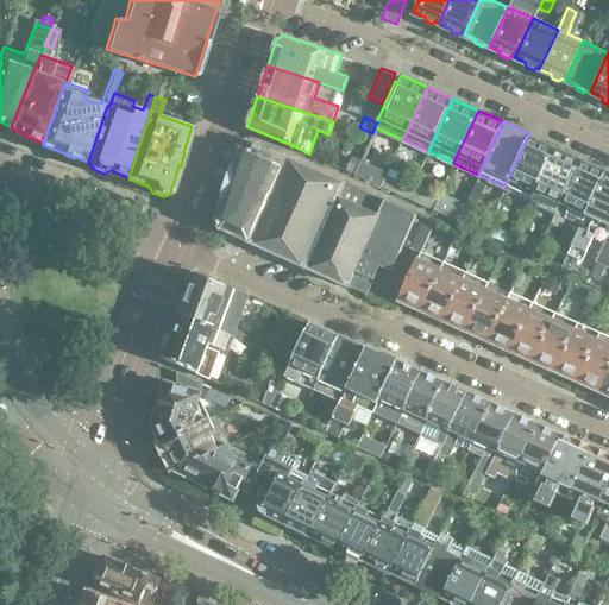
[(529,133),(508,178),(504,187),(528,199),(533,190),(554,145),(529,133)]
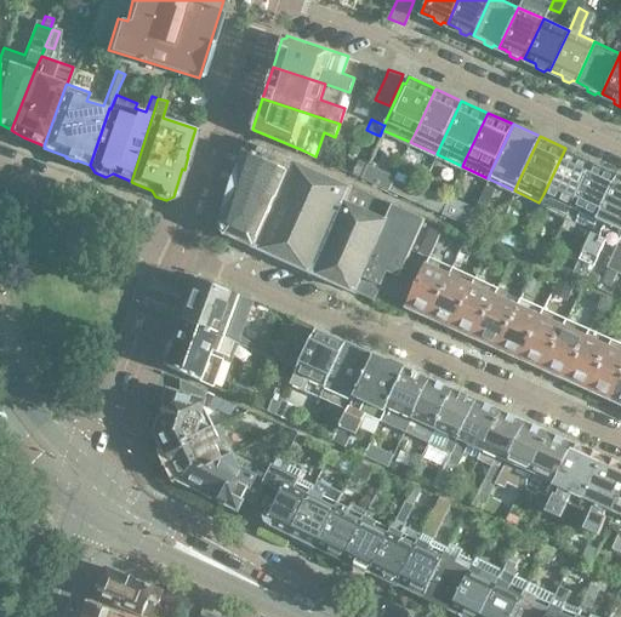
[(248,142),(245,149),(221,224),(224,232),(254,245),(292,159),(252,141),(252,143),(248,142)]
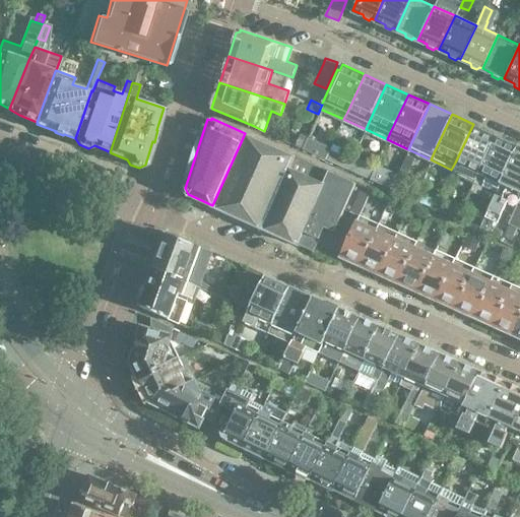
[(473,124),(455,163),(451,170),(473,181),(477,173),(496,134),(473,124)]
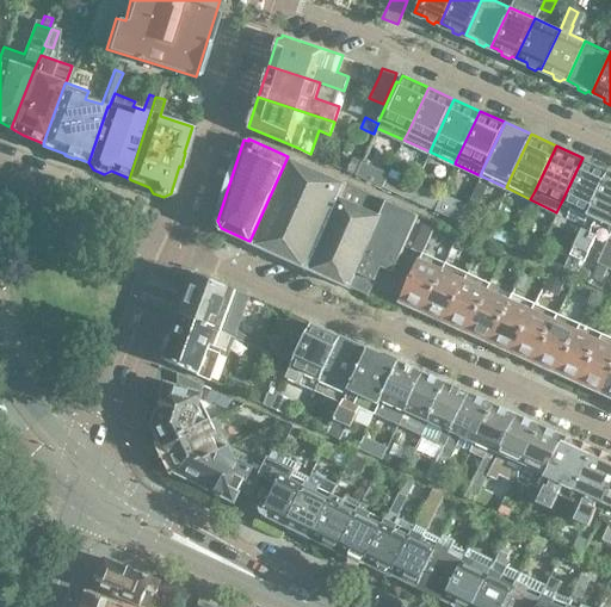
[(288,156),(250,241),(306,265),(306,266),(308,267),(309,266),(347,284),(346,284),(349,285),(350,284),(356,271),(381,214),(380,214),(386,199),(346,181),(288,156)]
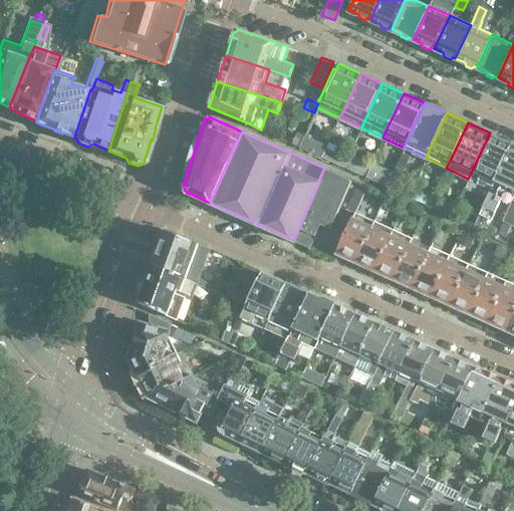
[(298,146),(303,135),(296,132),(291,143),(298,146)]
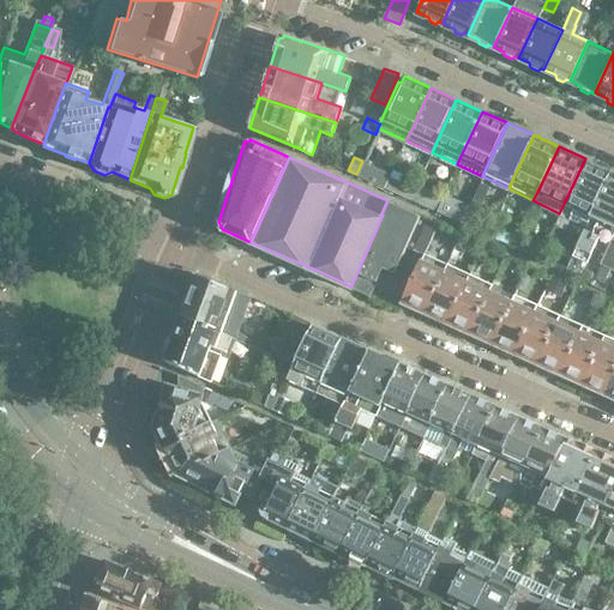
[(564,204),(559,213),(555,222),(565,227),(570,217),(584,224),(589,215),(611,170),(585,158),(564,204)]
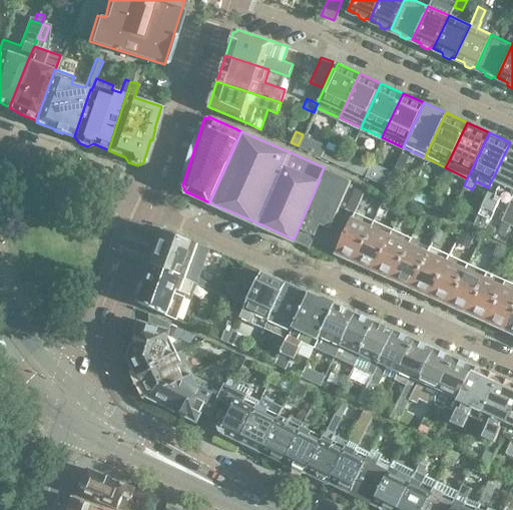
[(303,133),(298,145),(321,155),(325,146),(326,143),(303,133)]
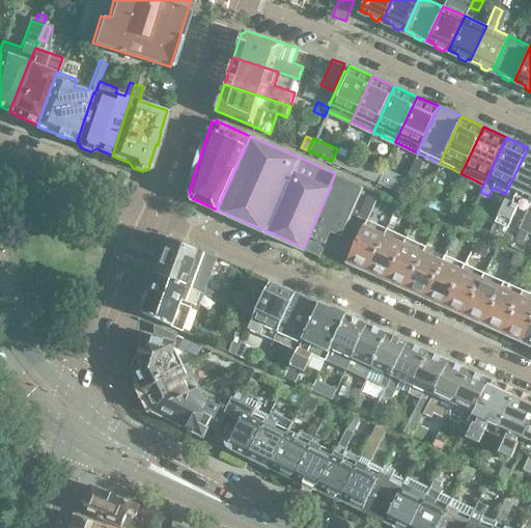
[(530,148),(528,147),(509,186),(498,213),(510,218),(519,199),(530,204),(530,201),(530,148)]
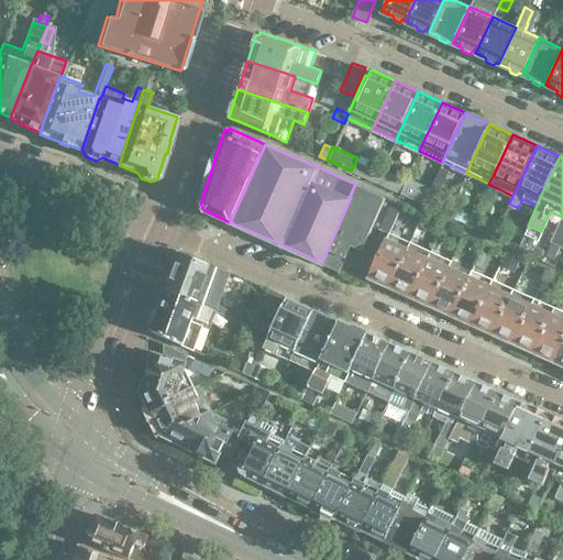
[(356,161),(352,171),(374,180),(378,169),(356,161)]
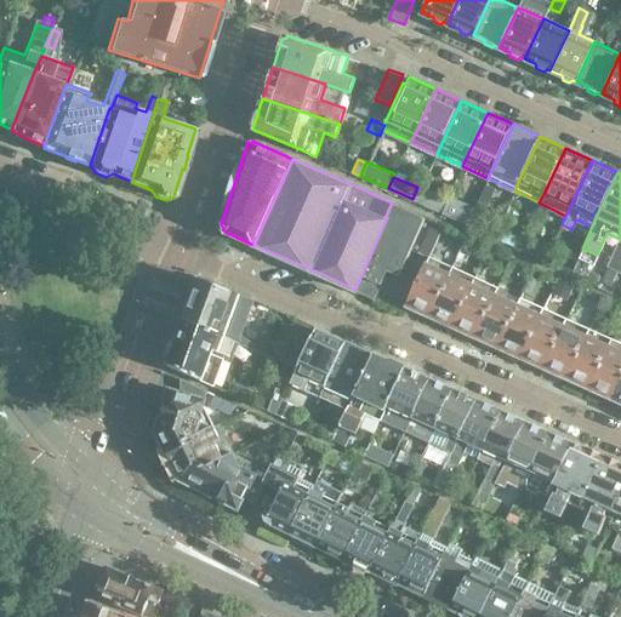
[(496,186),(488,182),(482,195),(490,199),(496,186)]
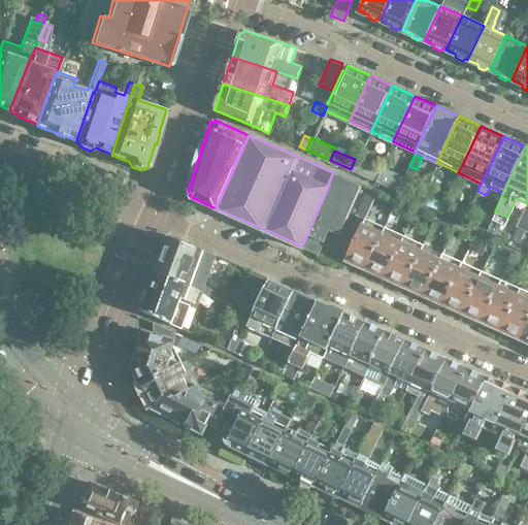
[(375,166),(360,159),(355,169),(371,176),(375,166)]
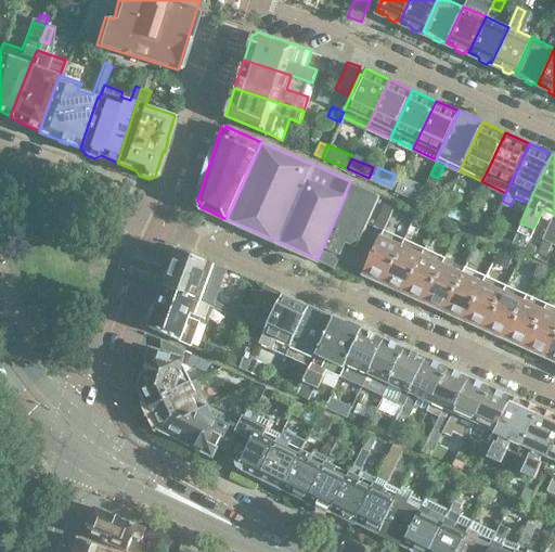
[(401,175),(395,189),(417,199),(424,184),(401,175)]
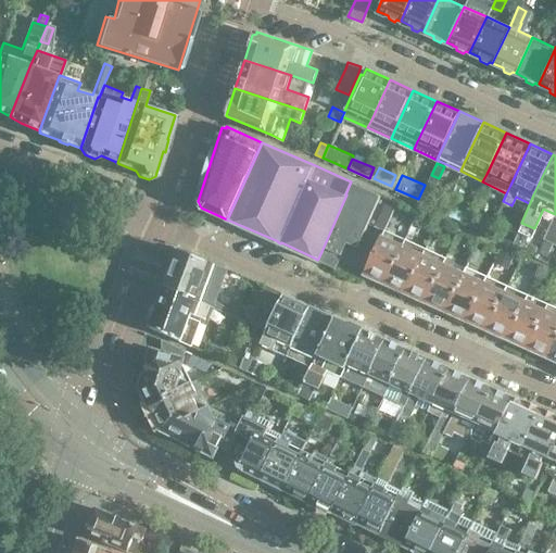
[(346,195),(324,247),(318,259),(335,266),(345,241),(356,247),(369,217),(379,195),(380,195),(351,181),(345,195),(346,195)]
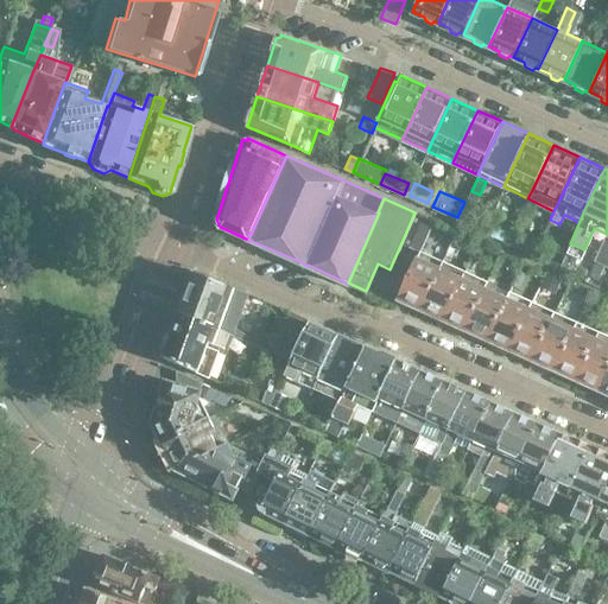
[(424,239),(432,220),(415,213),(404,237),(422,246),(424,239)]
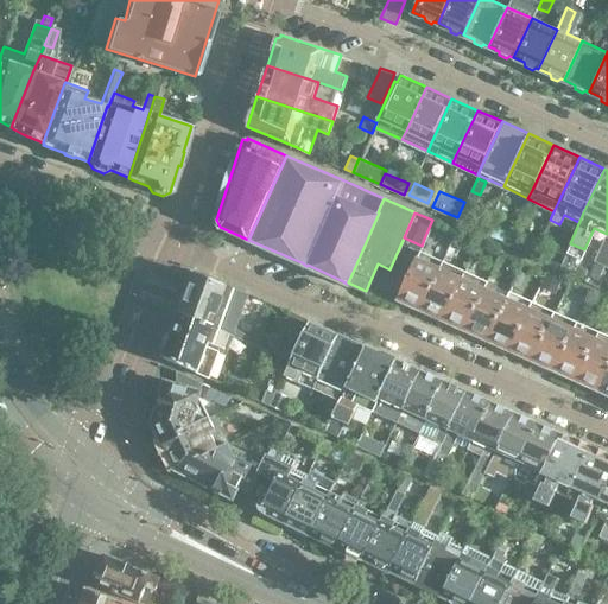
[(508,240),(512,231),(495,223),(492,233),(508,240)]
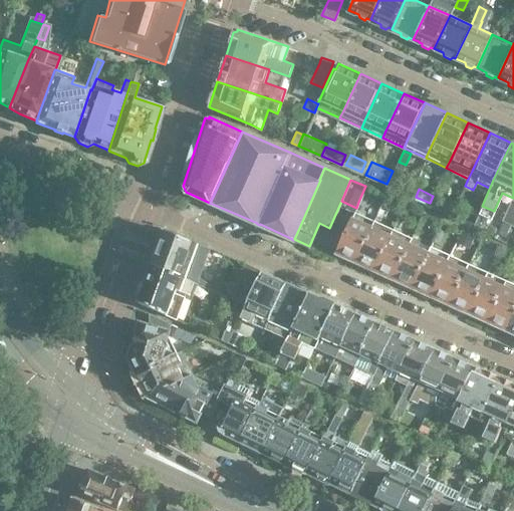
[(513,195),(502,219),(513,225),(513,224),(513,195)]
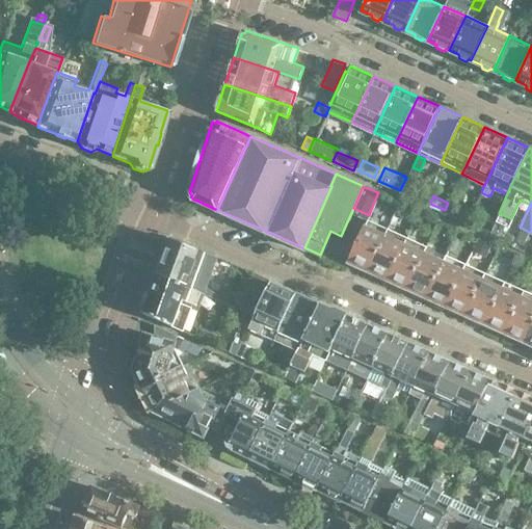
[(468,221),(472,213),(450,203),(446,211),(468,221)]
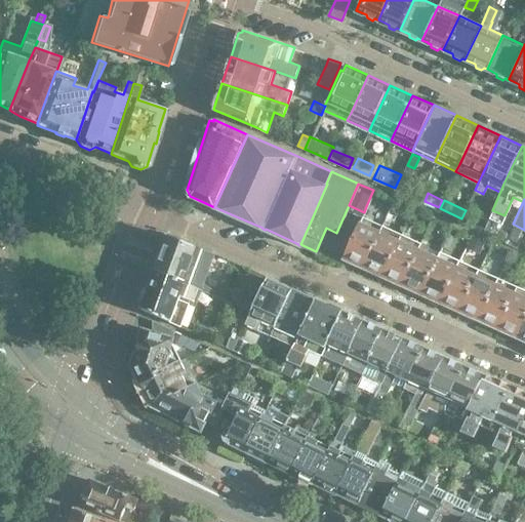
[(371,208),(366,206),(364,212),(362,215),(367,217),(371,208)]
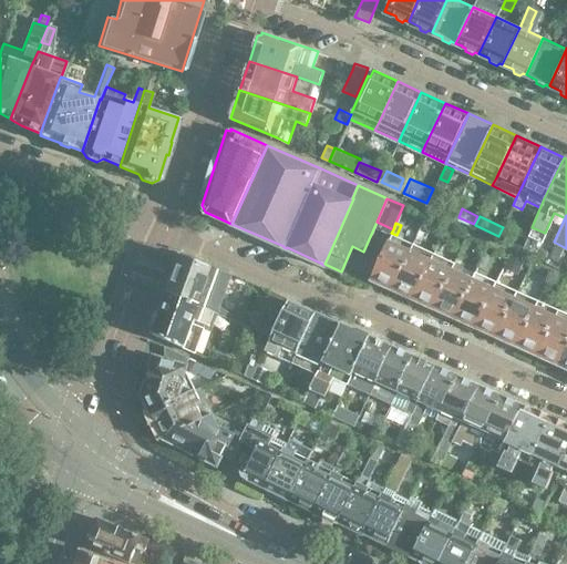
[(419,231),(413,243),(418,245),(423,232),(419,231)]
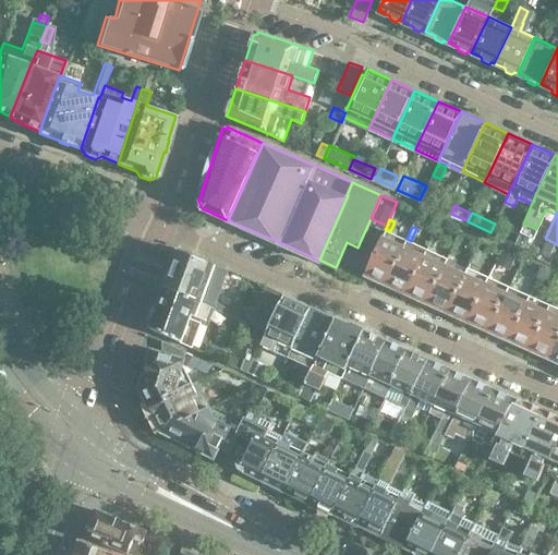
[(368,264),(362,279),(363,280),(366,275),(374,278),(375,280),(381,284),(385,282),(387,284),(407,239),(390,231),(385,229),(383,234),(381,233),(373,253),(368,264)]
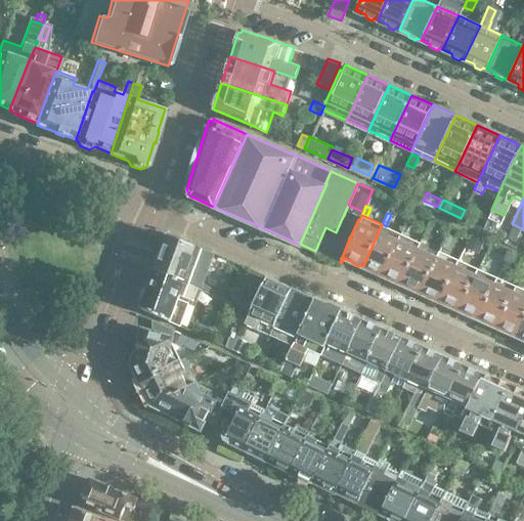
[(382,224),(363,266),(364,266),(365,269),(373,272),(377,272),(383,274),(400,232),(386,226),(382,224)]
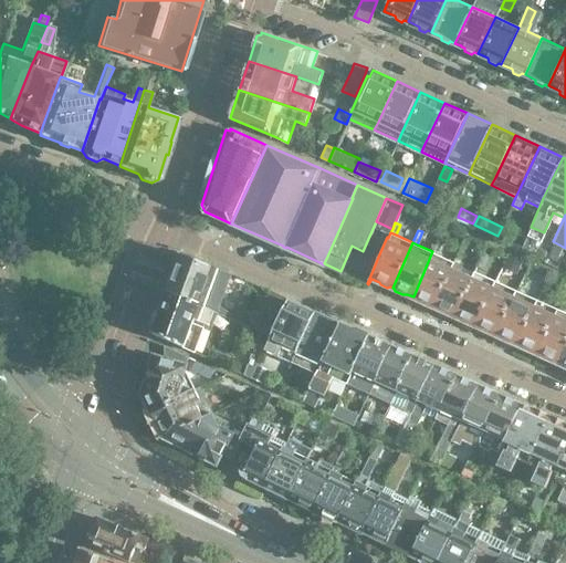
[(564,248),(554,242),(548,256),(558,260),(564,248)]
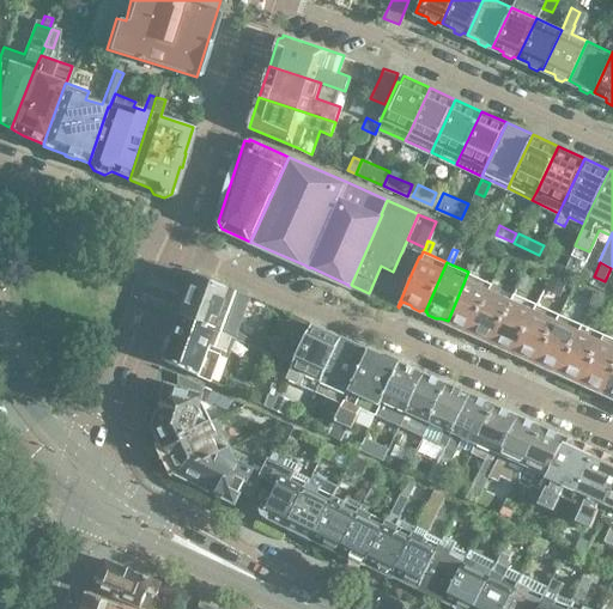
[(468,272),(448,321),(455,324),(456,328),(465,332),(468,330),(469,330),(491,282),(468,272)]
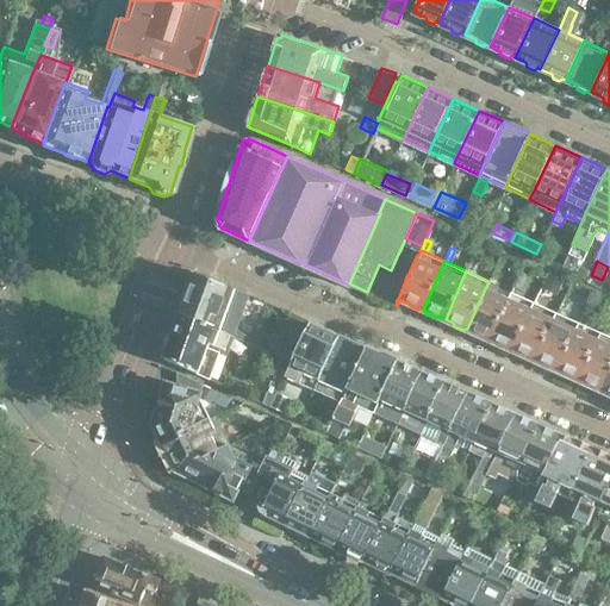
[(515,282),(521,286),(527,273),(520,270),(515,282)]
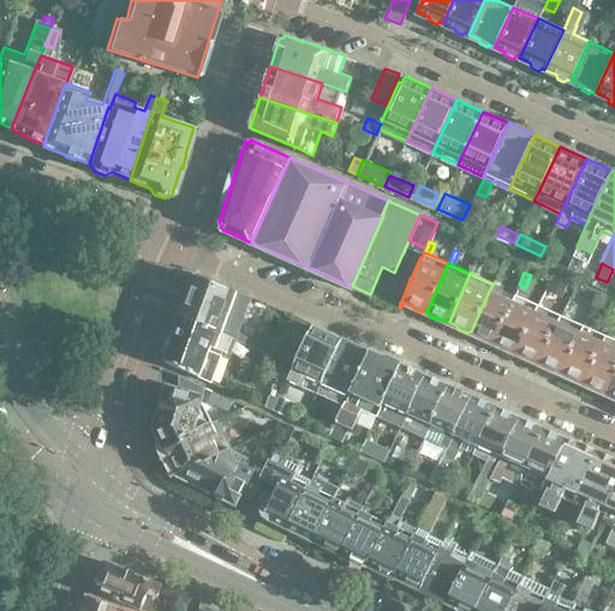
[(222,331),(244,341),(251,319),(242,316),(250,295),(196,274),(181,315),(222,331)]
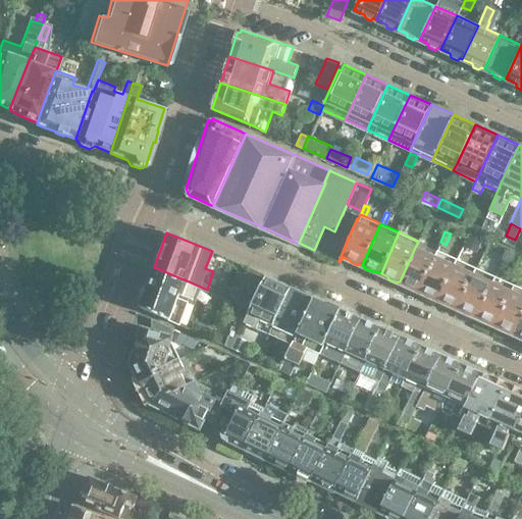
[(465,246),(475,250),(480,239),(471,234),(465,246)]
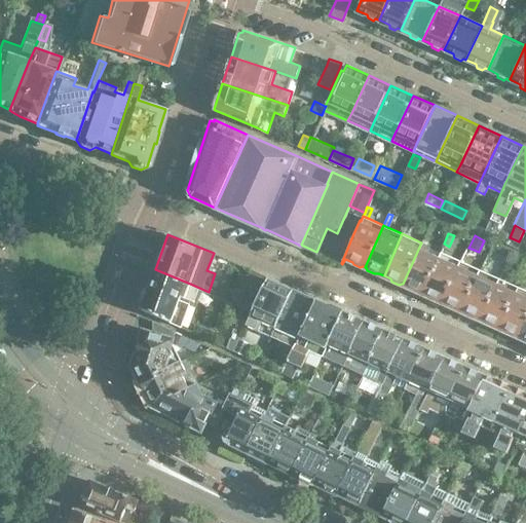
[(421,243),(403,284),(405,285),(406,288),(413,291),(417,291),(423,293),(442,252),(421,243)]
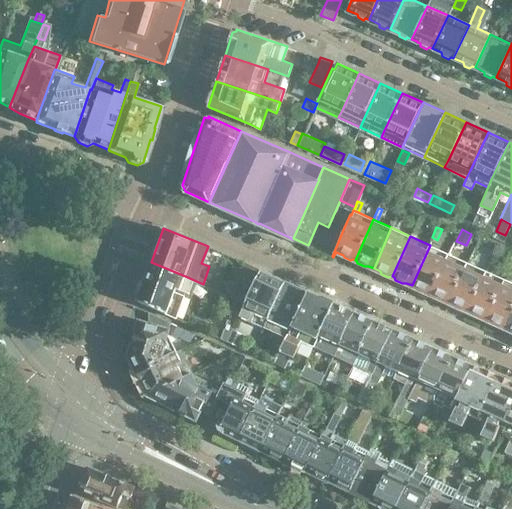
[(430,245),(412,285),(419,288),(420,291),(426,294),(429,293),(431,294),(449,253),(430,245)]
